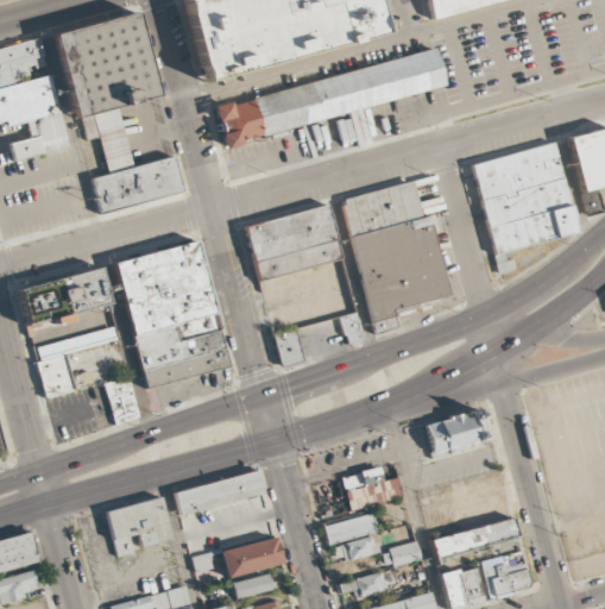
[(386,30),(377,0),(186,0),(209,81),(386,30)]
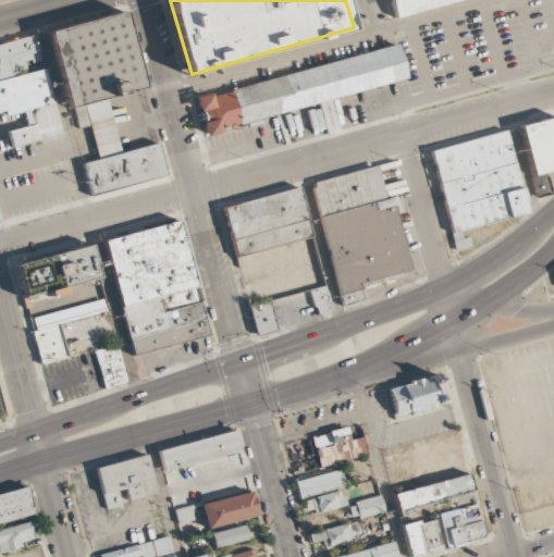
[(385,0),(391,19),(458,0),(385,0)]
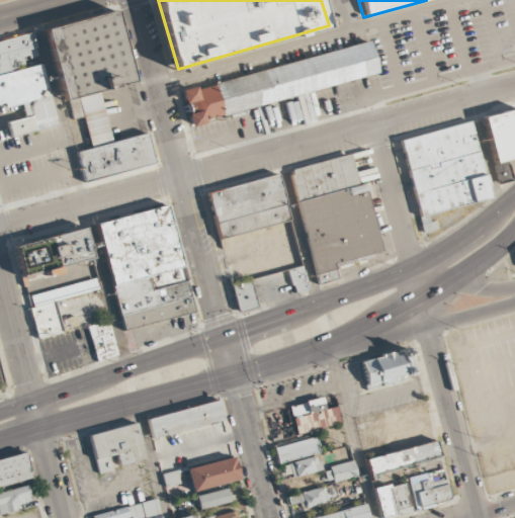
[(49,26),(64,100),(71,99),(76,119),(87,117),(93,148),(80,151),(87,180),(158,165),(151,133),(113,141),(102,89),(134,82),(118,11),(49,26)]
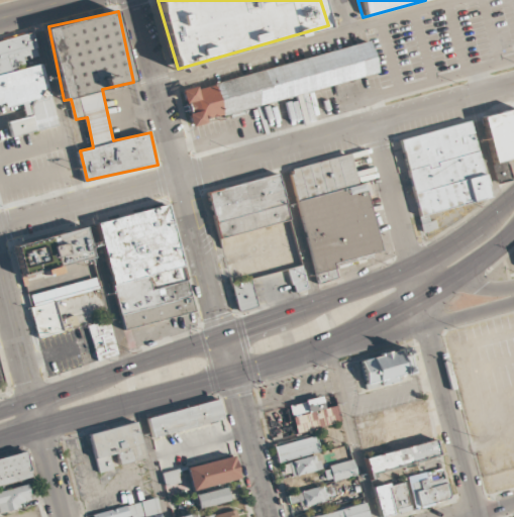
[(0,40),(0,108),(25,102),(29,116),(12,120),(16,135),(61,124),(38,32),(0,40)]
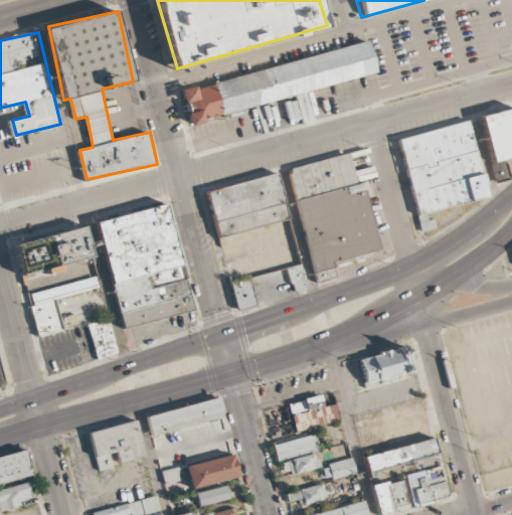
[(180,93),(190,127),(378,73),(369,39),(180,93)]
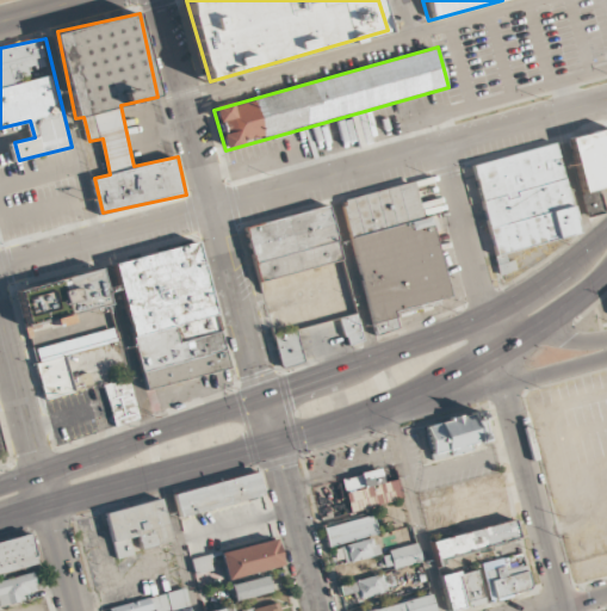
[(606,129),(571,139),(590,216),(606,211),(606,207),(601,189),(606,186),(606,129)]
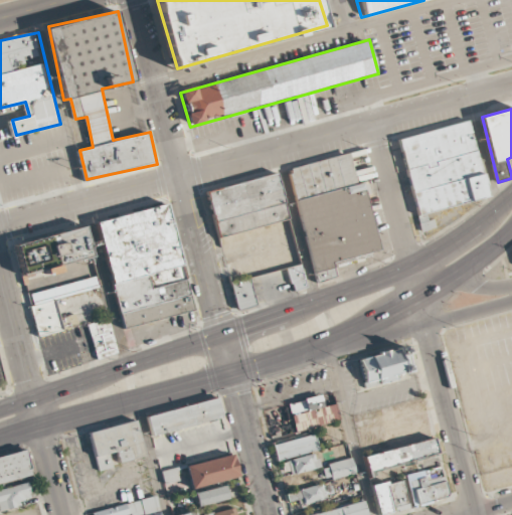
[(398,140),(424,233),(438,230),(433,212),(490,196),(469,121),(398,140)]
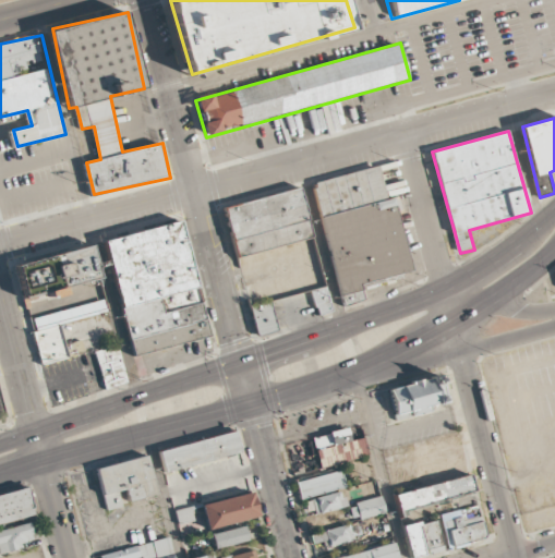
[(395,195),(386,198),(377,166),(314,183),(346,307),(372,301),(368,283),(414,271),(395,195)]
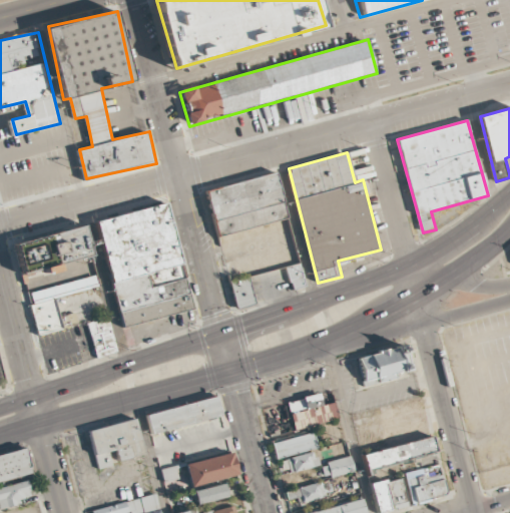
[(300,266),(279,173),(209,190),(229,276),(246,272),(248,278),(300,266)]
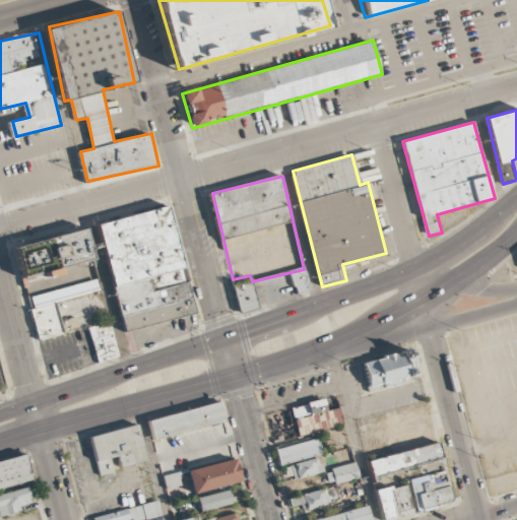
[(125,331),(197,315),(173,205),(101,221),(125,331)]
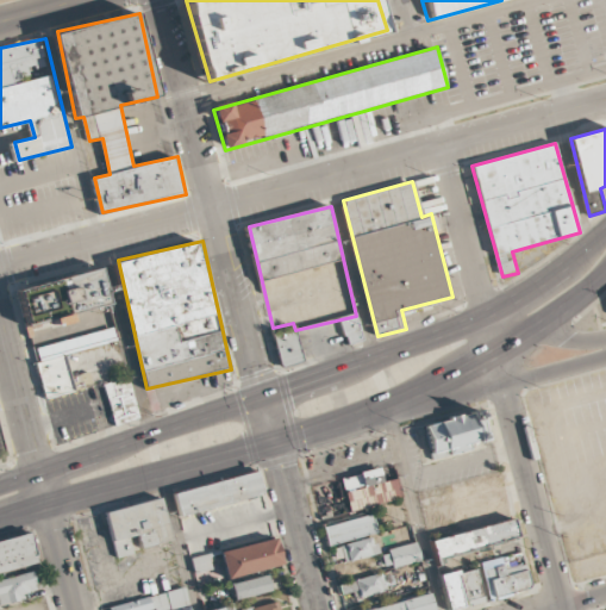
[(23,286),(30,324),(55,319),(56,327),(73,323),(72,313),(110,306),(104,271),(23,286)]
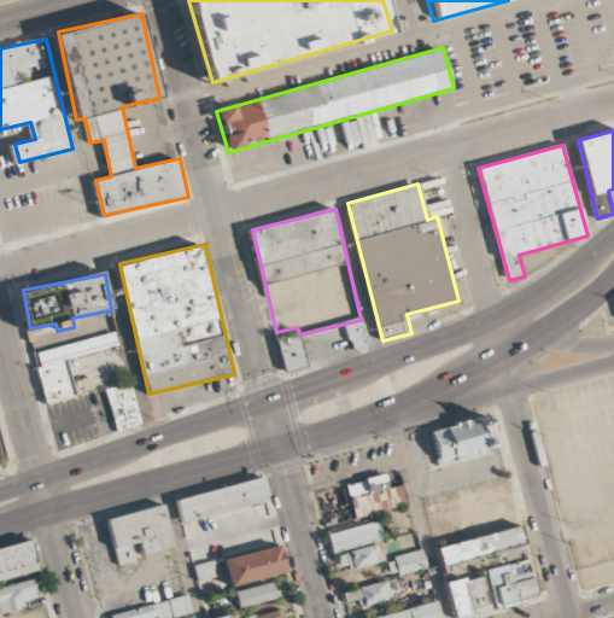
[(354,349),(369,345),(364,319),(349,321),(354,349)]
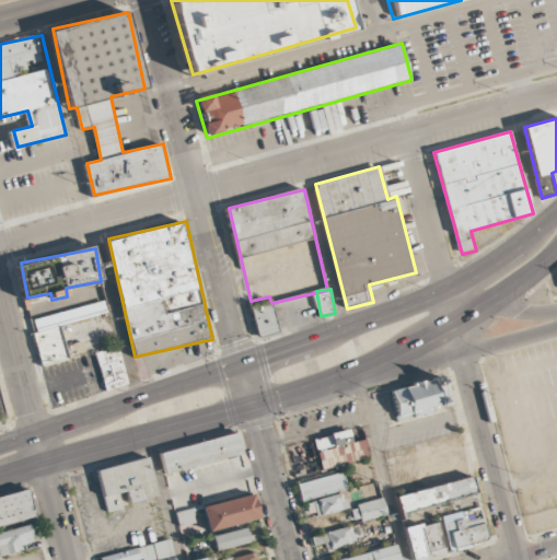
[(34,319),(44,365),(70,360),(62,325),(109,313),(106,302),(34,319)]
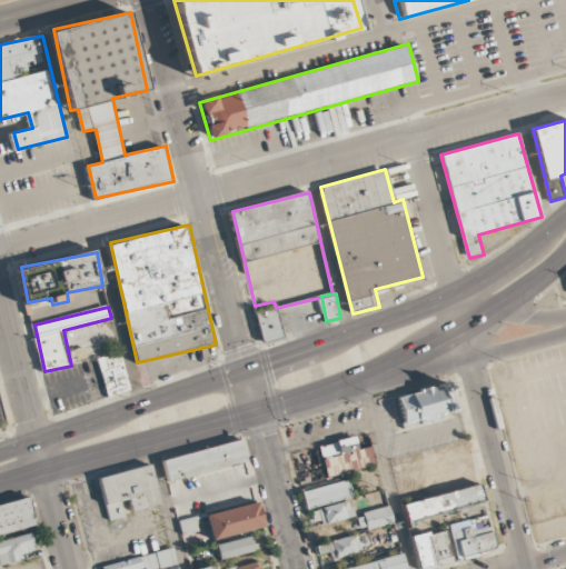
[(258,312),(264,342),(285,338),(279,309),(258,312)]
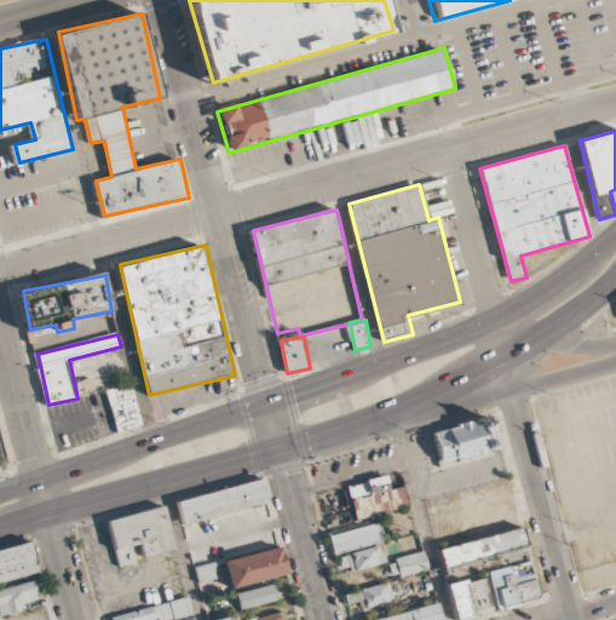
[(96,392),(93,379),(76,383),(78,396),(96,392)]
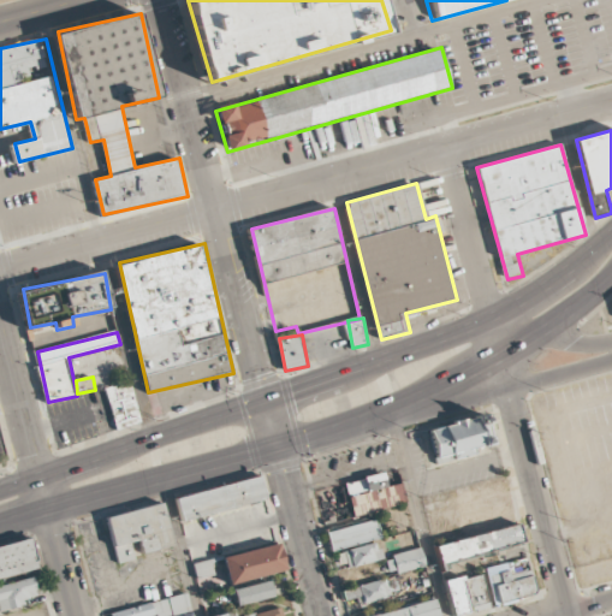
[(106,389),(118,430),(143,422),(132,381),(106,389)]
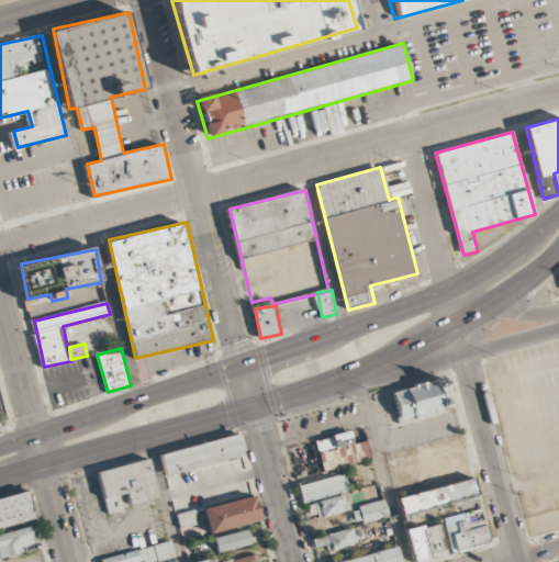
[(395,392),(402,416),(416,413),(417,417),(436,413),(435,407),(444,405),(445,407),(451,405),(449,397),(451,396),(448,384),(446,384),(444,377),(437,379),(437,380),(429,383),(428,381),(416,384),(417,385),(395,392)]
